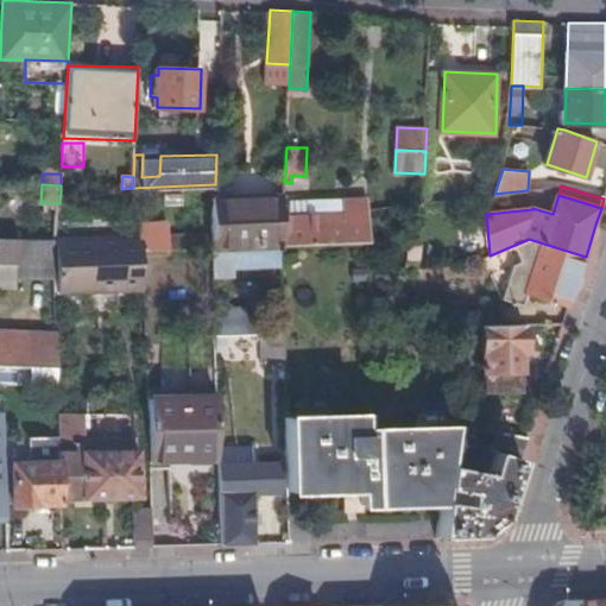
[(283,201),(215,197),(214,234),(213,246),(215,263),(215,271),(235,271),(235,264),(282,265),(282,245),(282,244),(283,218),(283,201)]
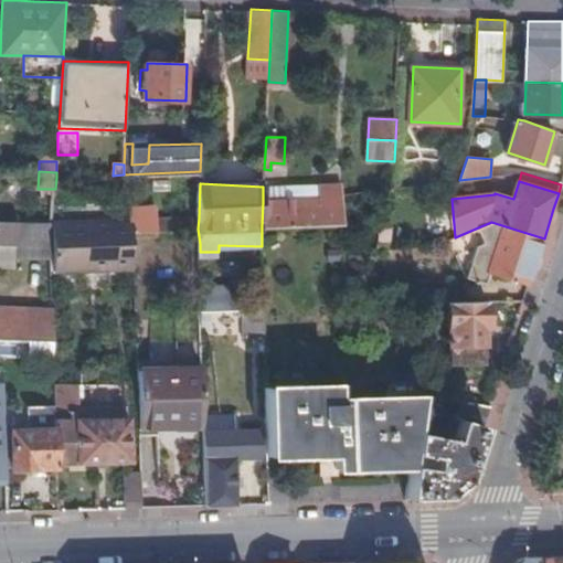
[(262,226),(343,223),(342,193),(342,183),(319,183),(319,200),(263,202),(262,226)]
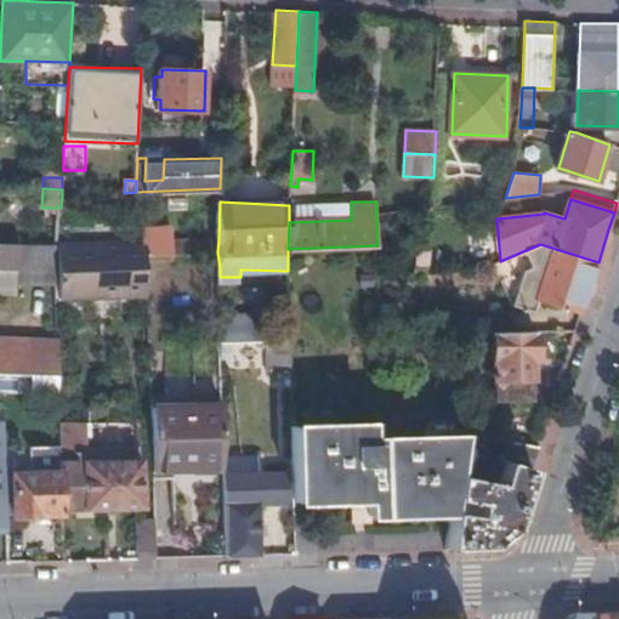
[(219,239),(172,242),(172,226),(147,227),(147,242),(147,250),(148,255),(217,251),(219,239)]
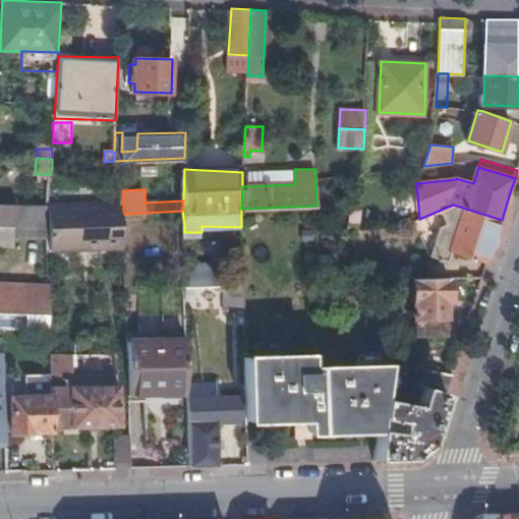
[(16,204),(0,203),(0,222),(15,222),(16,204)]
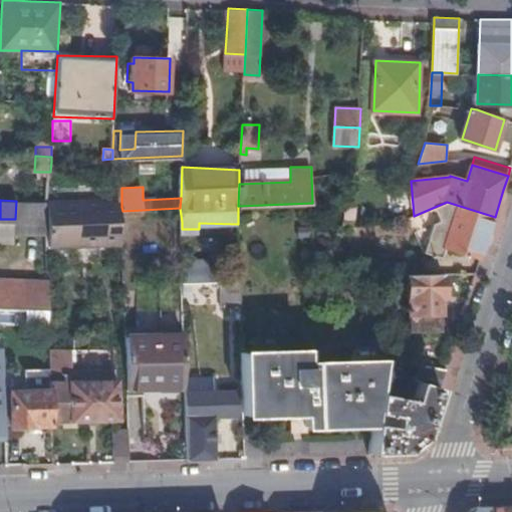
[(49,246),(123,242),(122,211),(121,207),(121,200),(48,204),(48,217),(49,235),(49,246)]
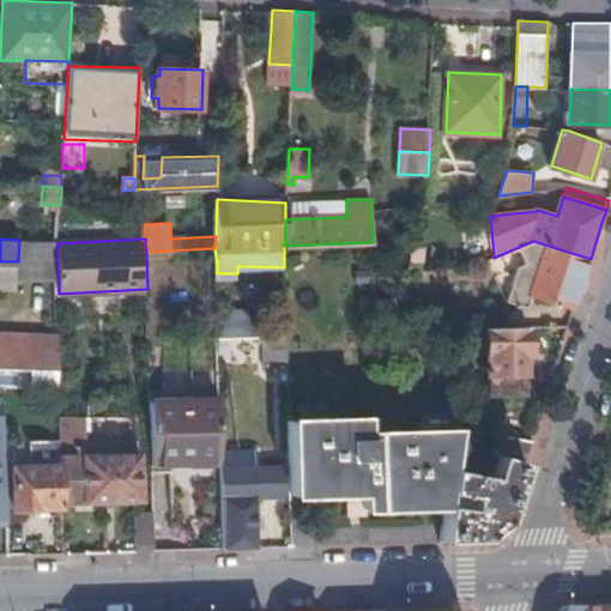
[(18,261),(18,278),(59,280),(58,259),(58,243),(58,241),(19,240),(18,261)]
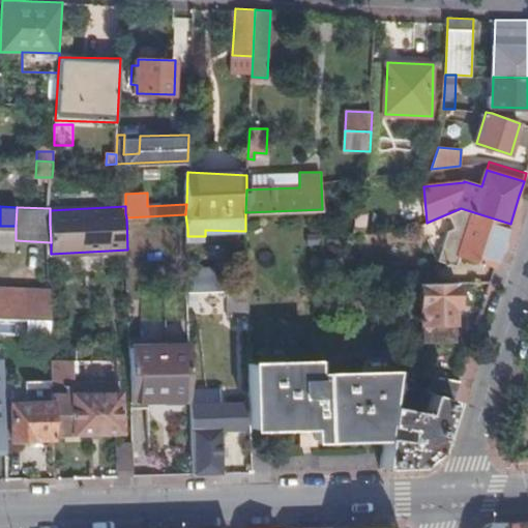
[(504,244),(510,224),(461,208),(448,213),(455,227),(447,229),(443,242),(440,243),(439,250),(440,254),(438,260),(457,265),(460,254),(497,266),(504,244)]
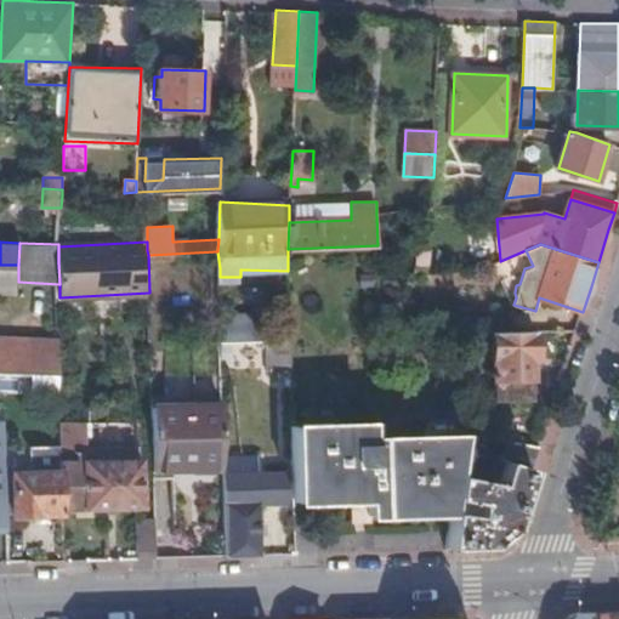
[(222,341),(231,341),(237,340),(249,340),(248,322),(221,323),(222,341)]
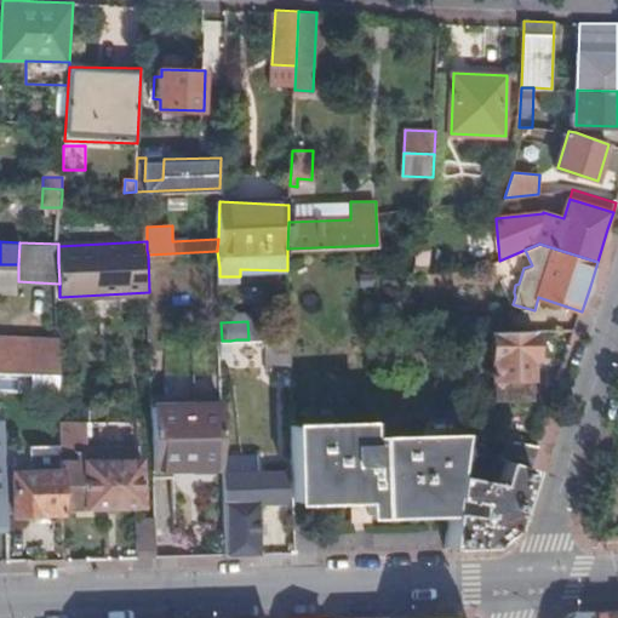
[(537,359),(537,328),(493,331),(496,401),(532,400),(532,359),(537,359)]
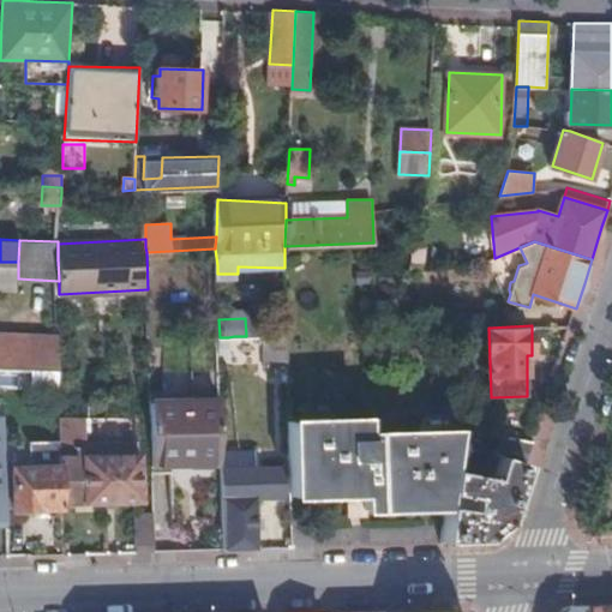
[(0,367),(53,370),(60,371),(60,335),(24,334),(0,333),(0,367)]
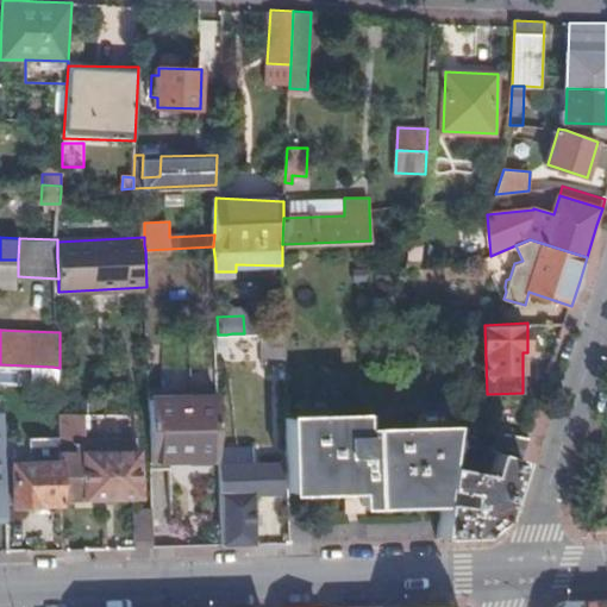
[(530,438),(542,442),(549,412),(537,410),(530,438)]
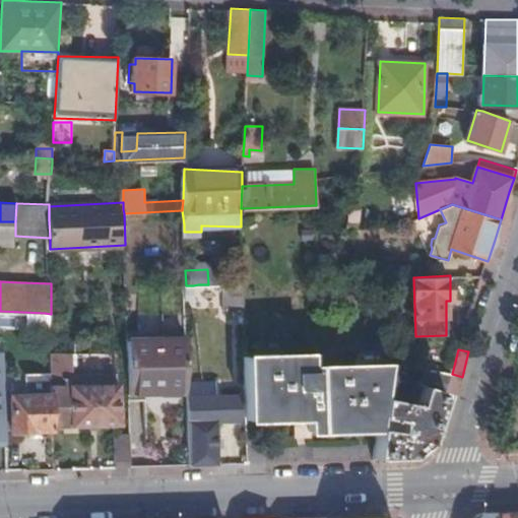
[(54,427),(115,425),(120,425),(118,374),(74,376),(73,352),(53,353),(54,395),(54,427)]
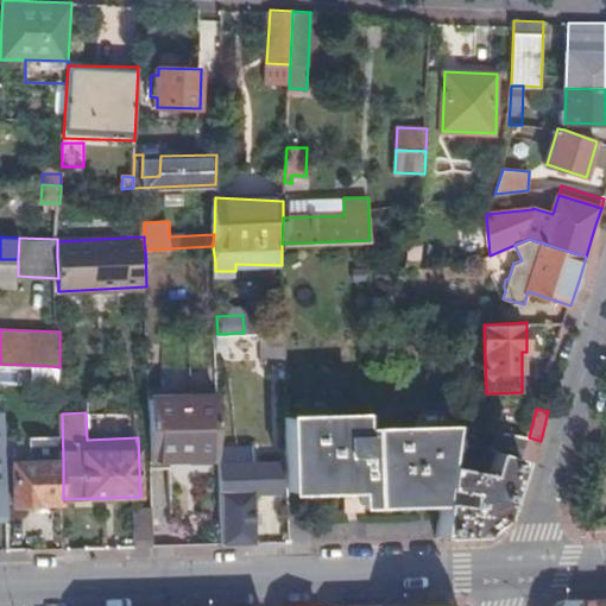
[(365,503),(443,502),(446,487),(449,466),(454,427),(398,428),(361,429),(361,414),(288,416),(290,490),(348,487),(349,510),(365,510),(365,503)]
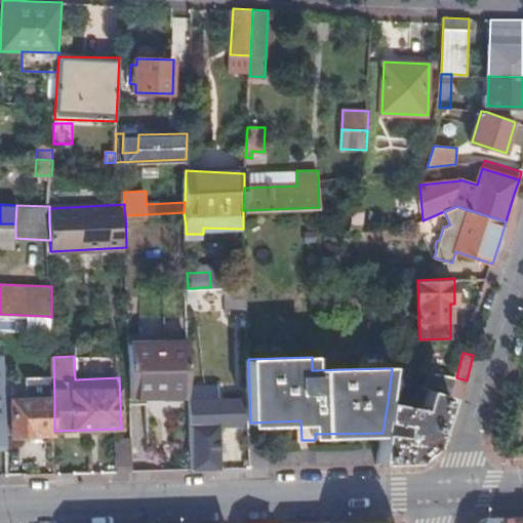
[(190,408),(190,400),(189,361),(129,362),(131,410),(190,408)]
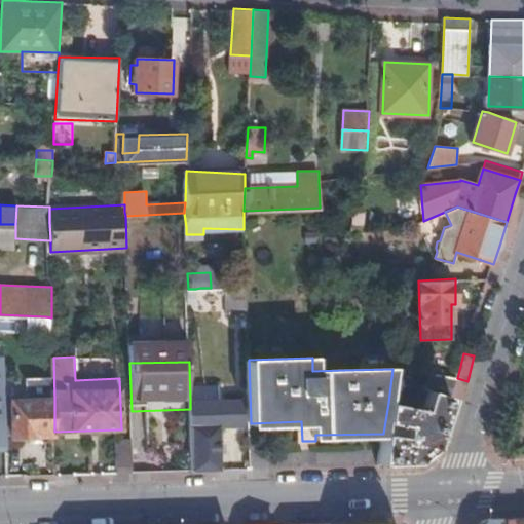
[(402,369),(393,368),(393,369),(388,403),(397,405),(402,369)]
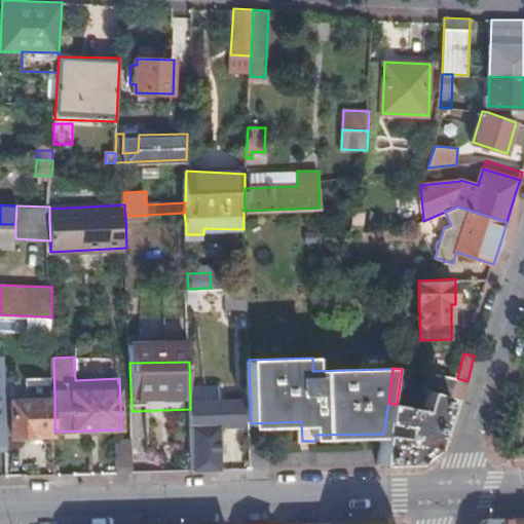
[(422,383),(424,372),(407,370),(405,379),(422,383)]
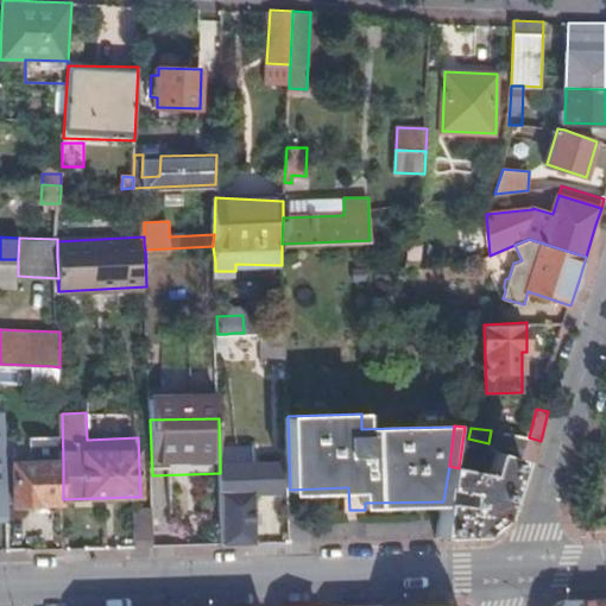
[(504,516),(529,436),(498,431),(492,452),(496,453),(491,466),(488,474),(471,469),(459,468),(449,466),(446,487),(469,492),(468,505),(443,502),(439,536),(459,536),(481,535),(504,516)]
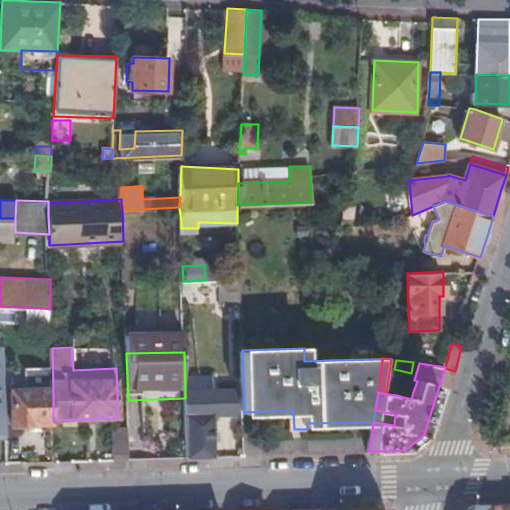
[(188,457),(216,457),(215,415),(239,414),(238,388),(185,390),(185,398),(188,457)]
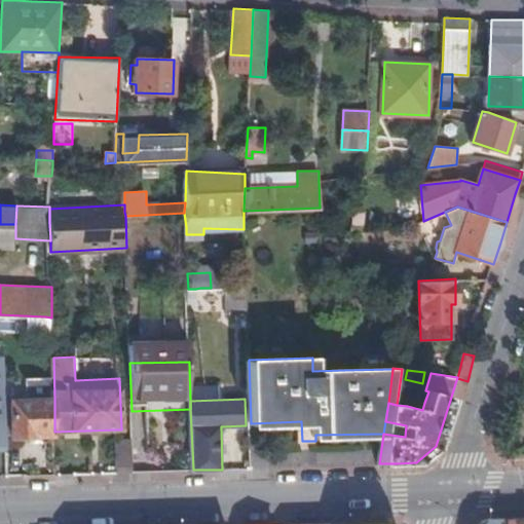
[(422,410),(424,403),(408,399),(407,406),(422,410)]
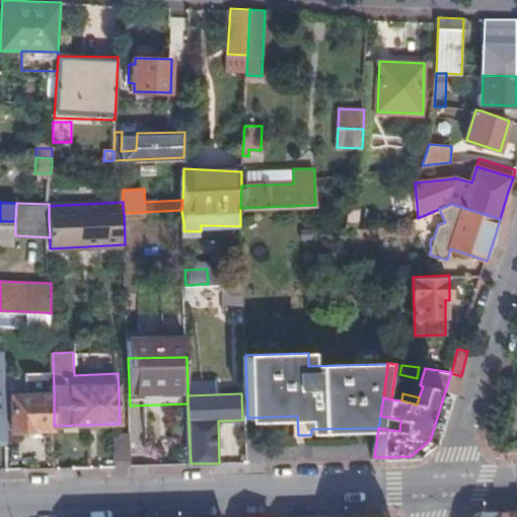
[(54,428),(54,426),(54,394),(12,395),(13,431),(34,431),(35,429),(54,428)]
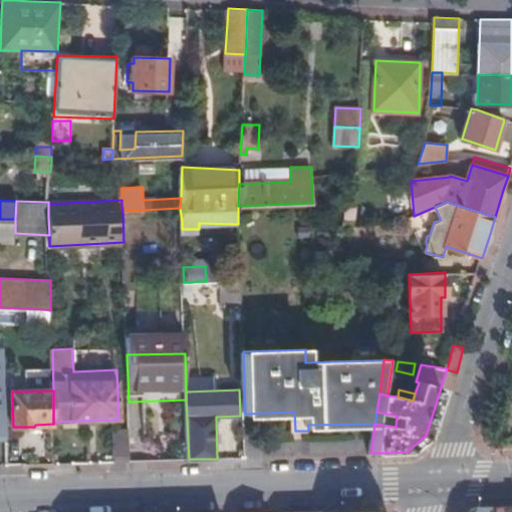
[(114,462),(131,461),(130,433),(113,434),(114,462)]
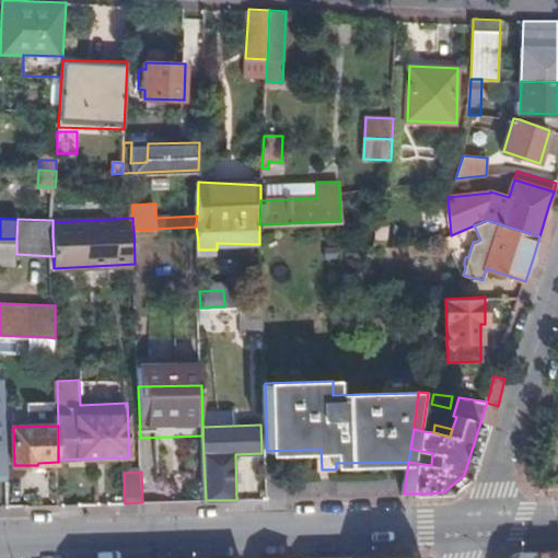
[(259,499),(269,499),(268,484),(259,484),(259,499)]
